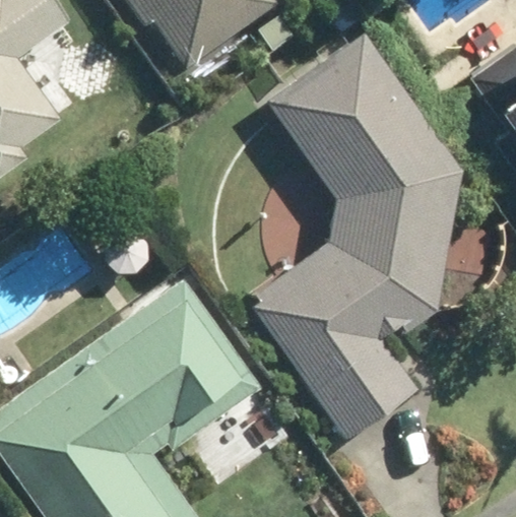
[(0,0),(0,172),(26,155),(17,141),(55,116),(38,89),(14,55),(70,18),(58,0),(0,0)]
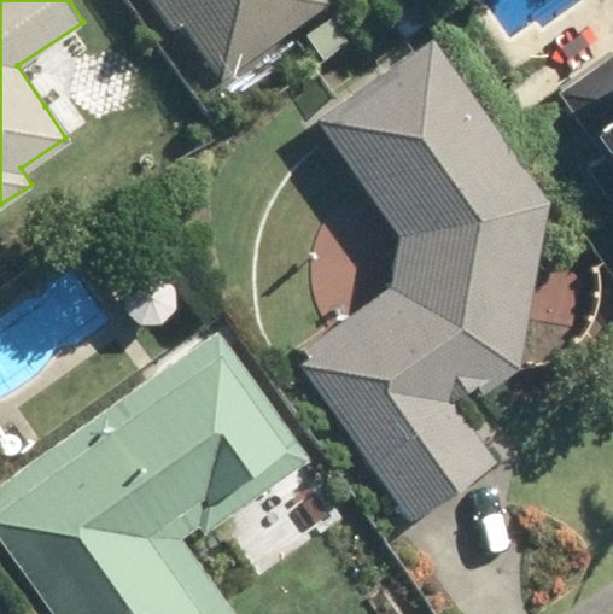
[(149,0),(170,30),(184,22),(222,79),(301,24),(321,54),(349,35),(327,5),(323,0),(149,0)]
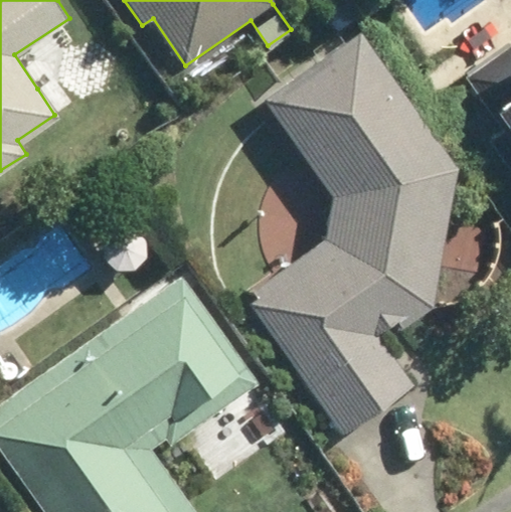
[(358,33),(261,97),(327,191),(318,244),(244,298),(344,433),(409,383),(374,335),(436,306),(455,181),(358,33)]
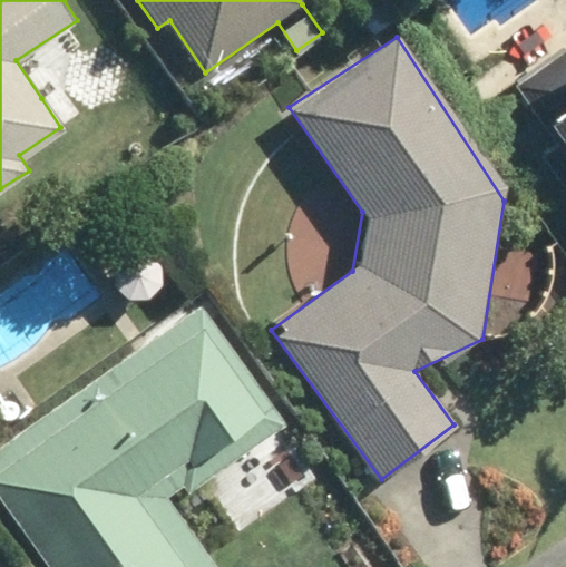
[(565,49),(521,80),(565,145),(565,49)]
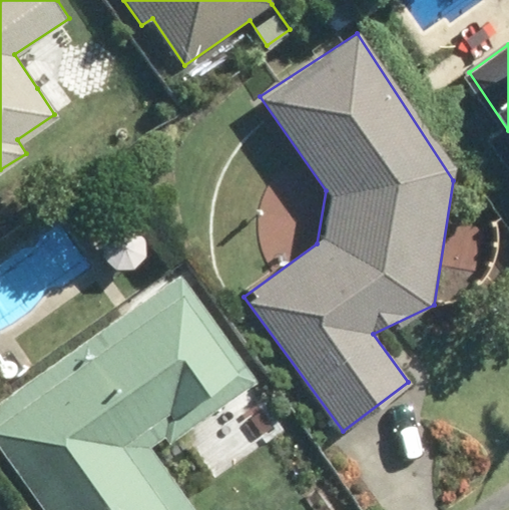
[(0,400),(0,444),(45,509),(196,509),(157,454),(257,385),(179,276),(0,400)]
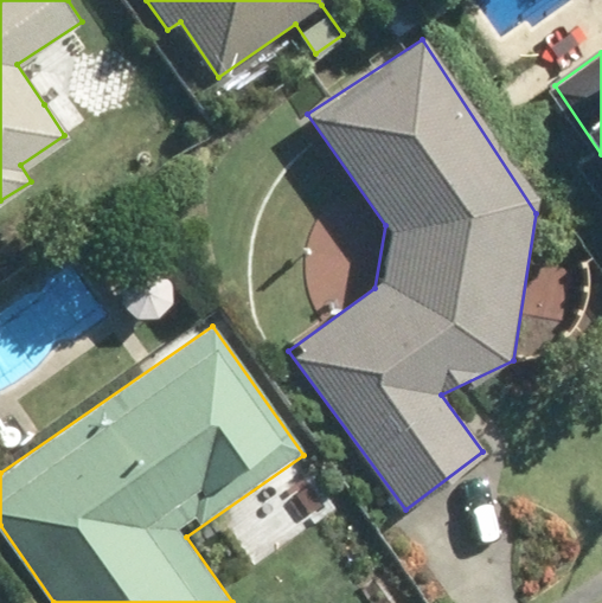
All buildings are outlined.
